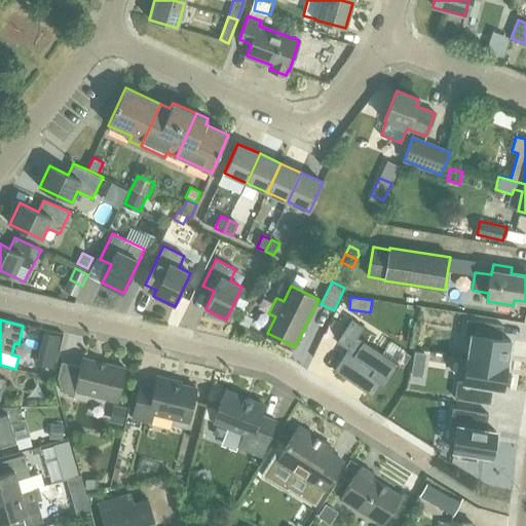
[(348,349),(334,371),(373,397),(381,383),(385,386),(399,365),(358,338),(364,328),(351,320),(337,342),(348,349)]
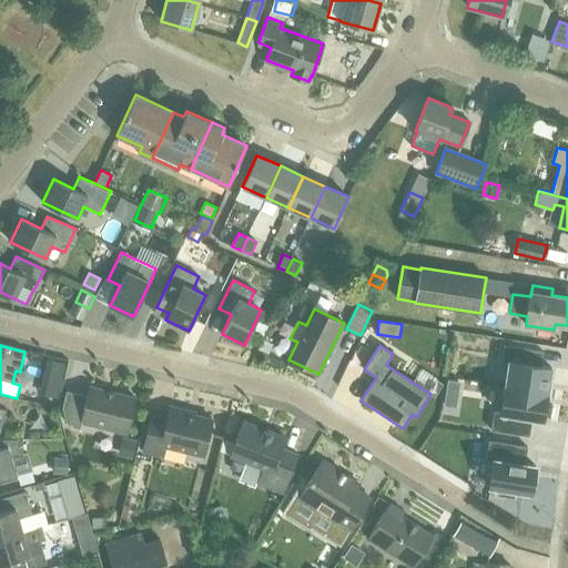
[(504,351),(503,361),(509,362),(505,387),(547,394),(549,382),(551,367),(540,365),(544,351),(505,345),(504,351)]
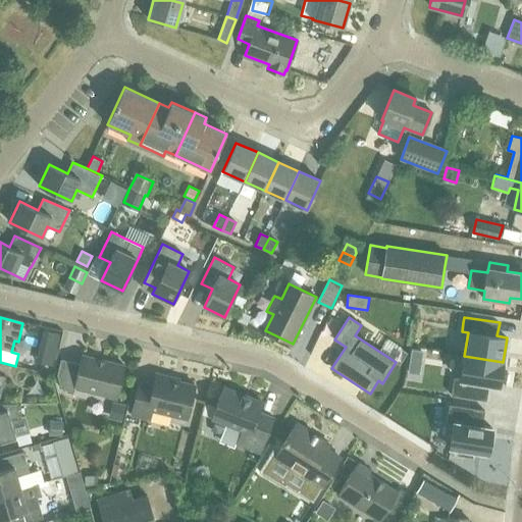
[(59,334),(45,330),(41,347),(55,350),(59,334)]
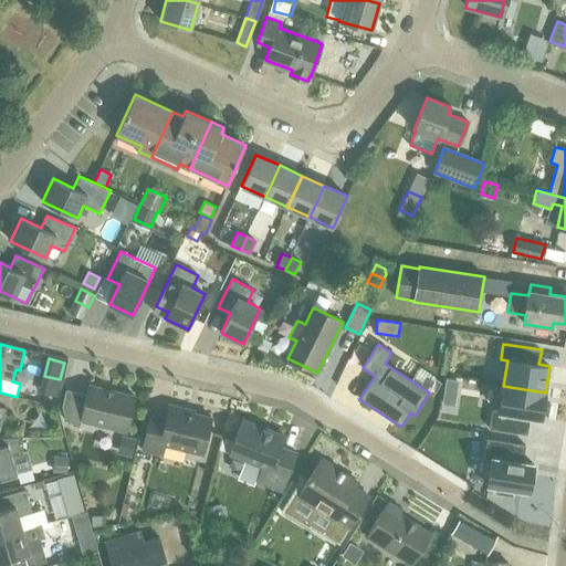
[(446,378),(444,390),(456,392),(458,380),(446,378)]
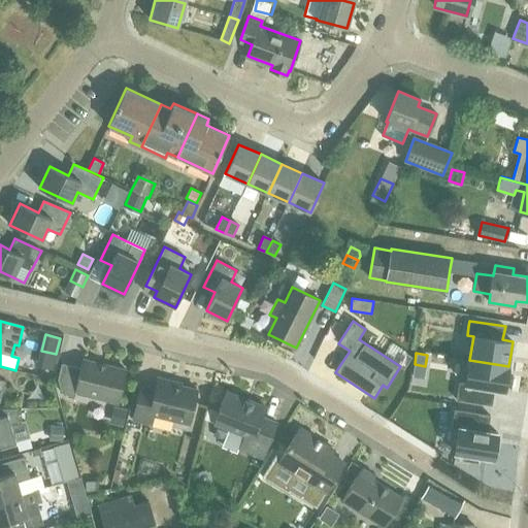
[(423,401),(438,403),(446,362),(430,359),(423,401)]
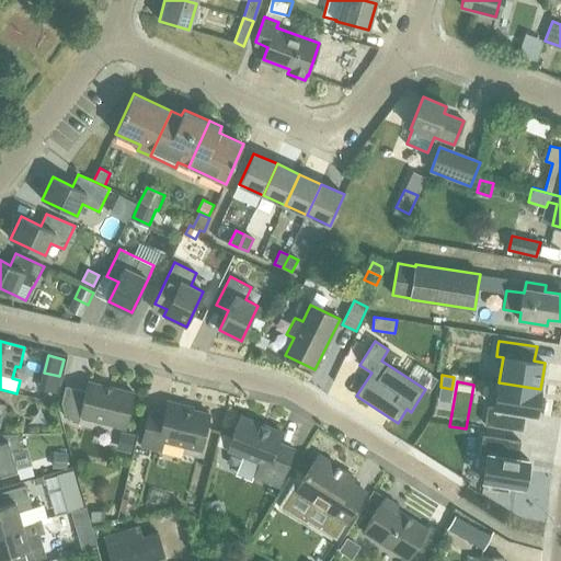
[(88,382),(86,390),(65,386),(61,402),(66,418),(80,420),(80,416),(126,427),(135,393),(88,382)]
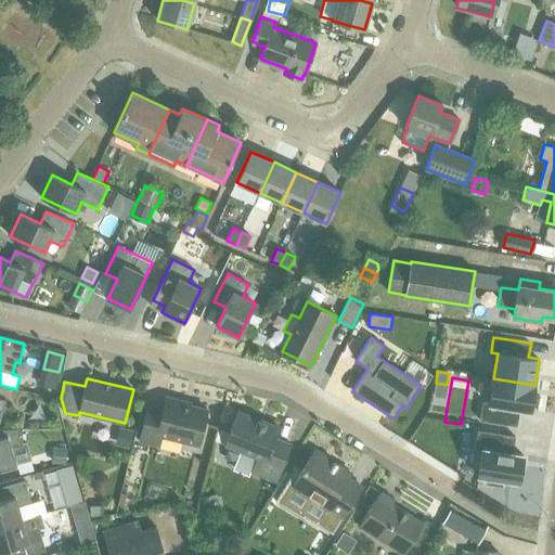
[(482,401),(480,420),(495,422),(517,426),(519,416),(520,409),(531,411),(531,408),(533,397),(534,387),(534,385),(493,378),(490,402),(482,401)]
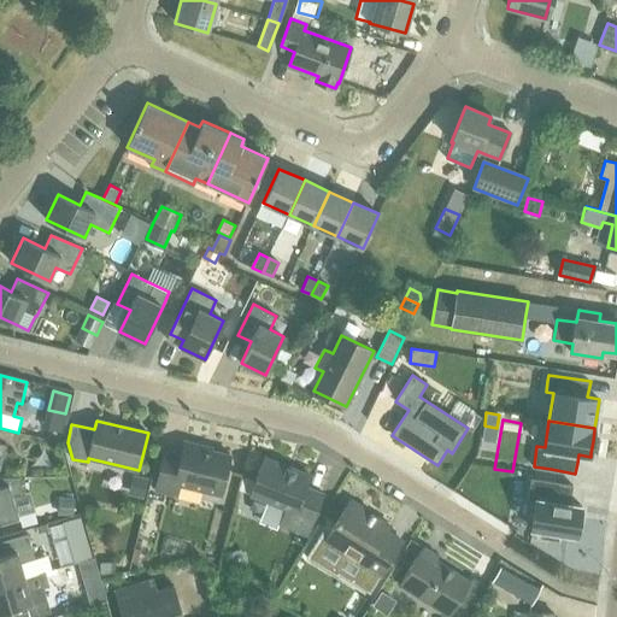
[(200,448),(200,446),(183,442),(180,457),(164,453),(154,489),(178,495),(181,485),(223,494),(231,456),(200,448)]
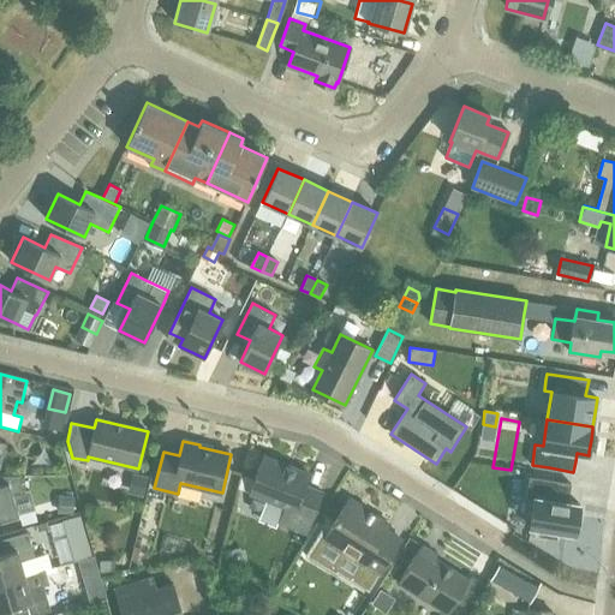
[(310,475),(263,457),(249,493),(254,494),(255,499),(263,501),(268,500),(285,507),(279,523),(304,532),(308,523),(314,518),(323,493),(305,485),(310,475)]
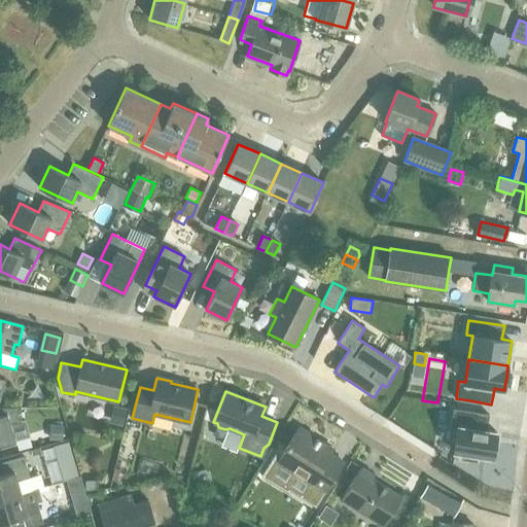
[(110,422),(123,425),(127,410),(114,407),(110,422)]
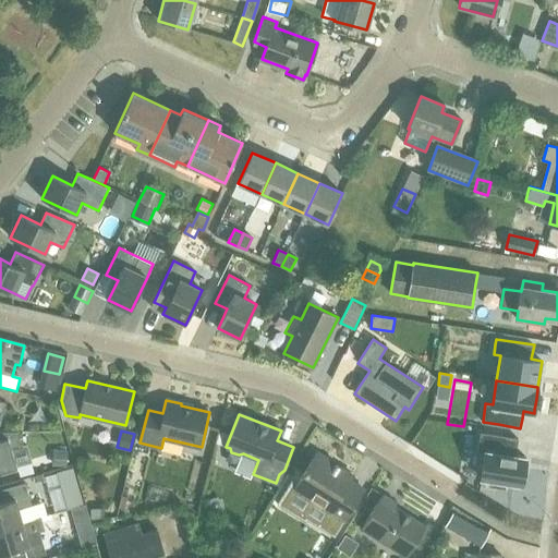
[(0,472),(17,468),(31,463),(26,445),(23,446),(22,432),(0,432),(0,472)]
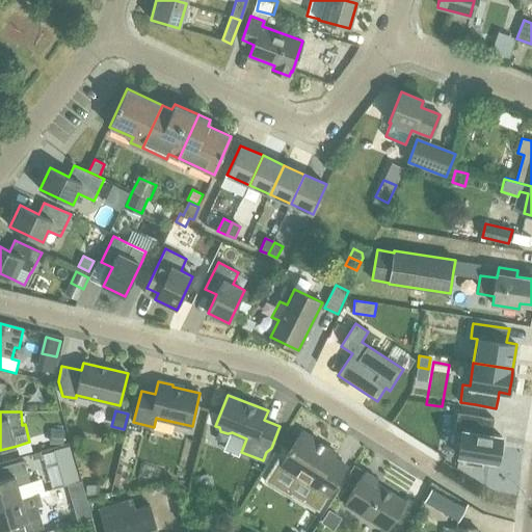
[(458,413),(456,430),(462,431),(458,456),(467,457),(466,463),(482,466),(483,460),(498,462),(499,459),(502,440),(502,436),(491,435),(495,419),(458,413)]
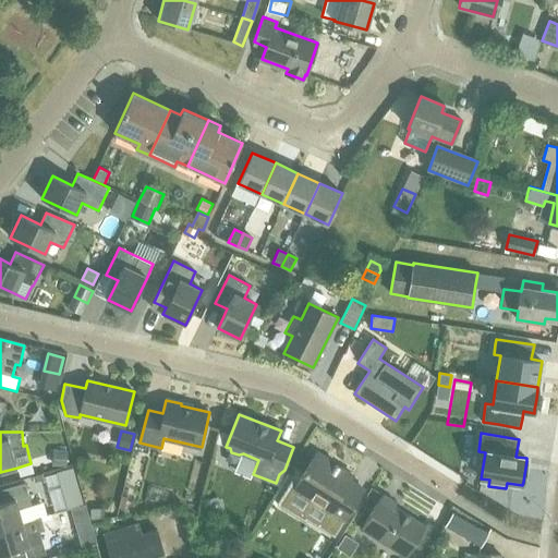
[(67,451),(53,451),(52,465),(65,465),(67,451)]
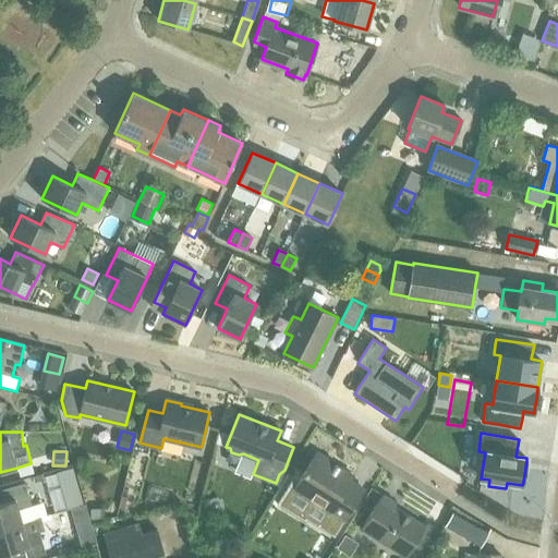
[(316,452),(295,486),(315,498),(315,502),(318,505),(328,510),(316,529),(334,540),(344,521),(364,490),(350,481),(353,475),(316,452)]
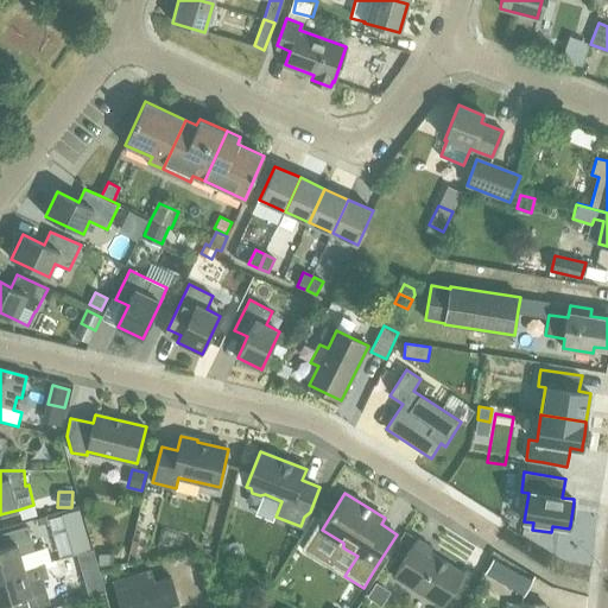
[(62,518),(73,556),(90,551),(80,513),(62,518)]
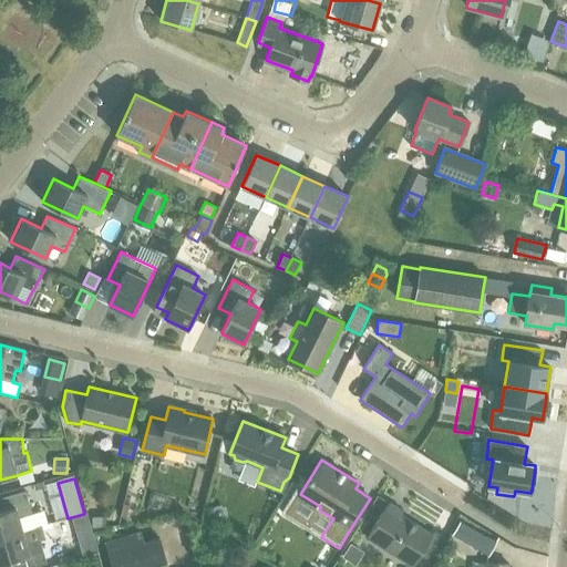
[(0,537),(23,531),(19,517),(32,514),(26,491),(0,497),(0,537)]
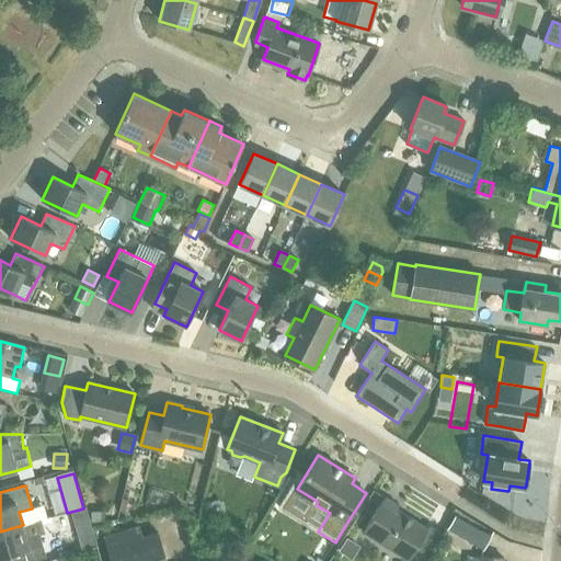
[(386,496),(364,531),(409,560),(428,529),(397,510),(399,505),(386,496)]
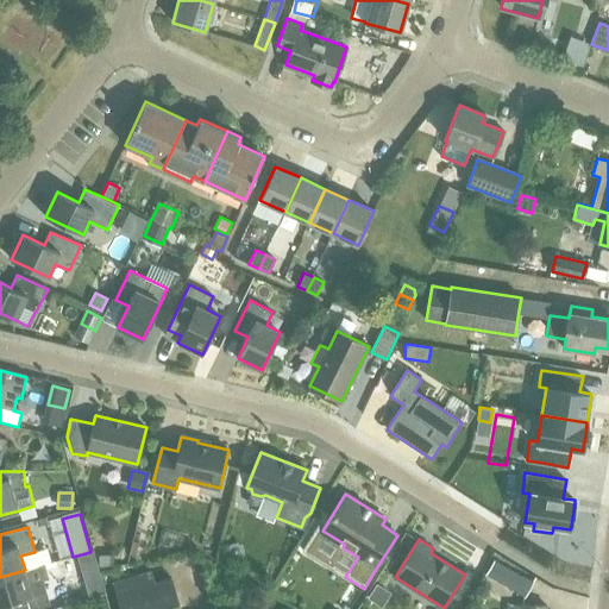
[(114,554),(99,554),(99,566),(114,566),(114,554)]
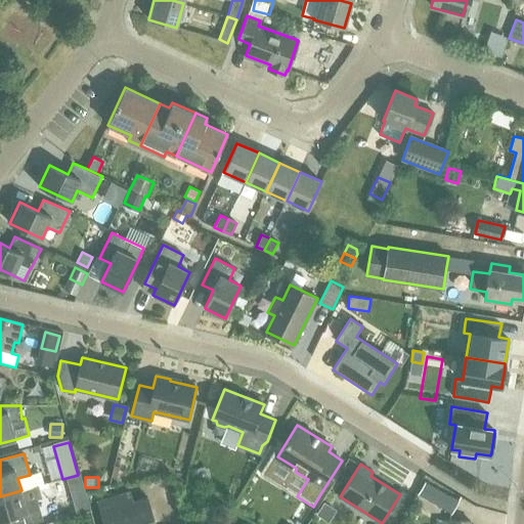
[(85,510),(77,481),(64,485),(73,514),(85,510)]
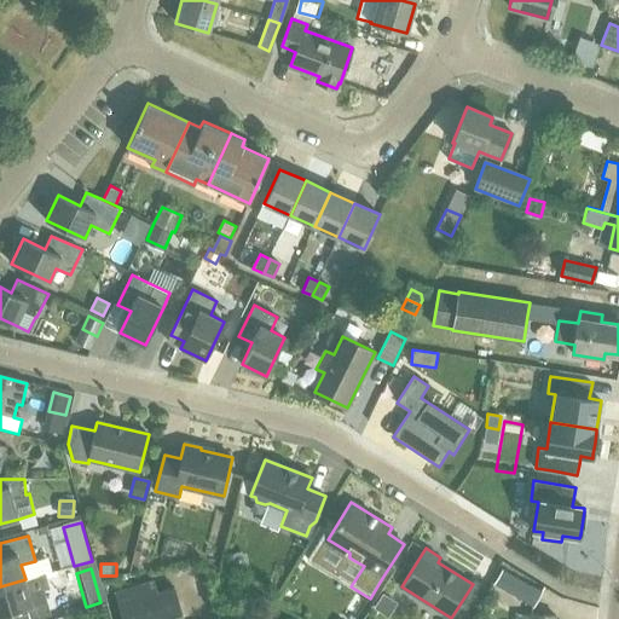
[(503,571),(495,584),(534,606),(542,593),(503,571)]
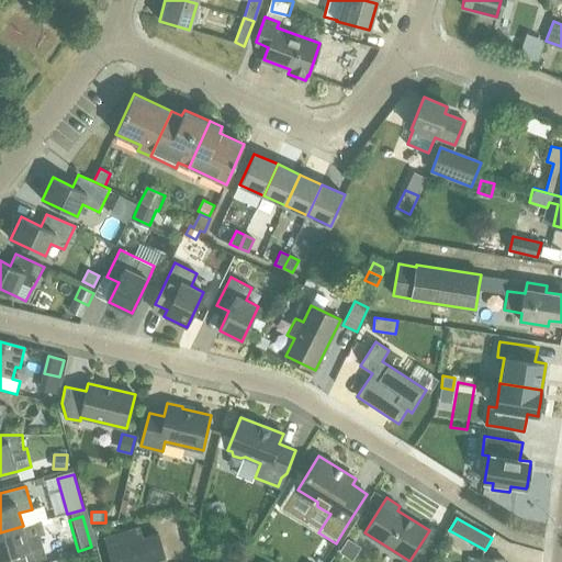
[(26,539),(23,526),(0,532),(0,561),(34,561),(46,559),(40,536),(26,539)]
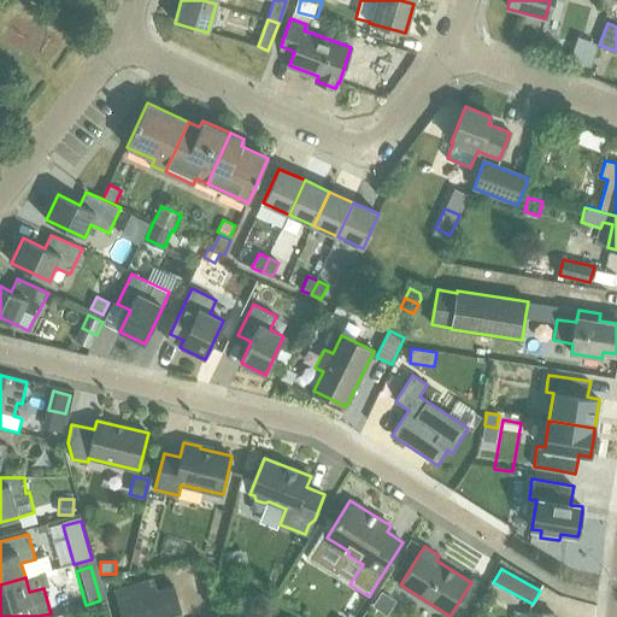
[(118,603),(122,616),(183,616),(175,586),(118,603)]
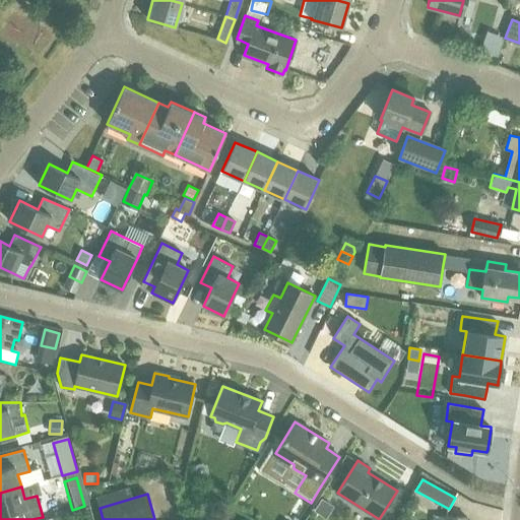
[(322,498),(315,510),(326,517),(334,505),(322,498)]
